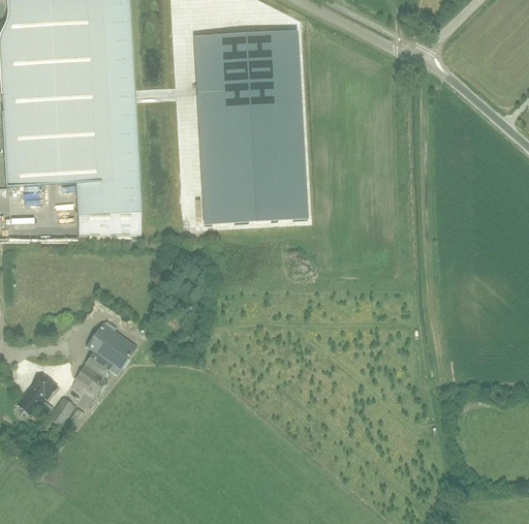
[(101,180),(90,0),(7,0),(7,7),(7,9),(6,17),(4,24),(1,29),(0,31),(0,82),(1,92),(2,92),(3,110),(2,110),(6,185),(76,182),(101,180)]
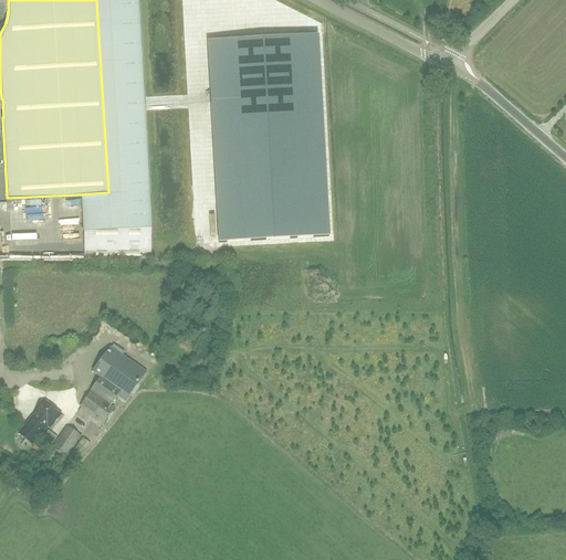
[(96,0),(108,192),(82,194),(84,222),(152,222),(145,108),(144,91),(137,0),(96,0)]
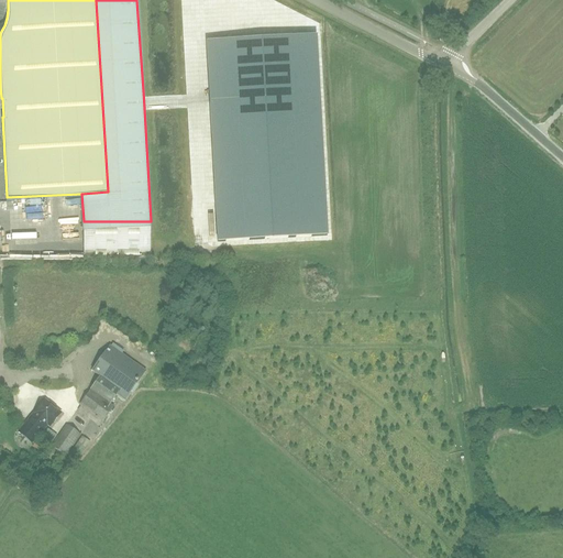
[(207,37),(218,238),(328,231),(317,31),(207,37)]
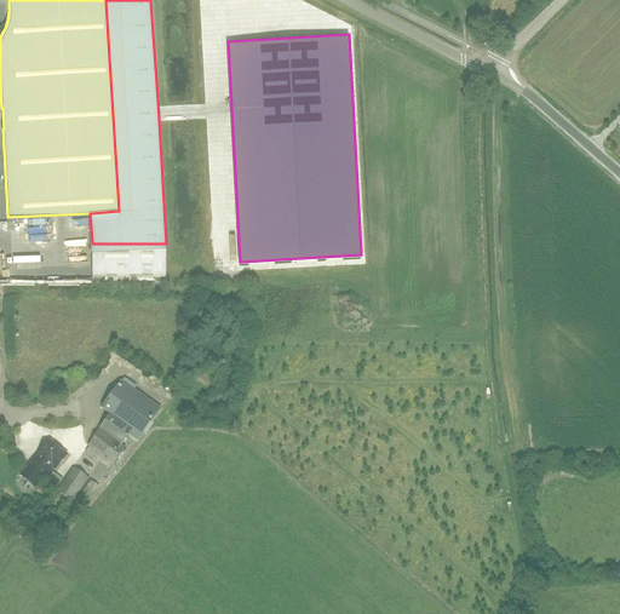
[(50,237),(49,216),(32,216),(33,239),(50,237)]
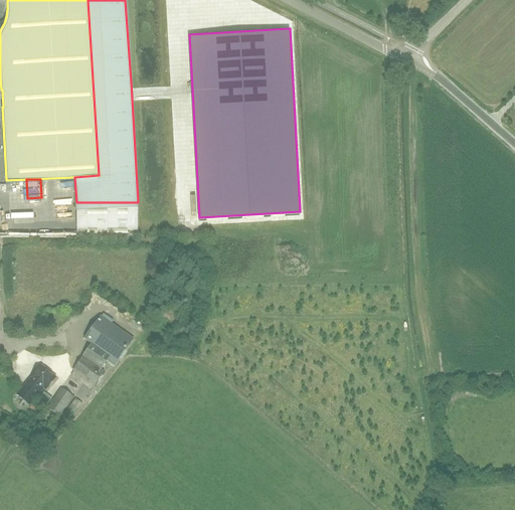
[(138,202),(76,202),(76,233),(138,233),(138,202)]
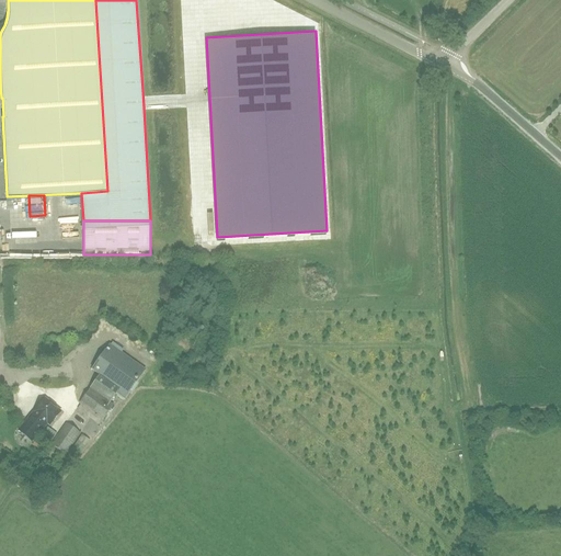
[(111,340),(92,365),(101,371),(80,399),(81,400),(78,405),(100,420),(114,401),(110,398),(116,390),(124,396),(128,390),(146,365),(111,340)]
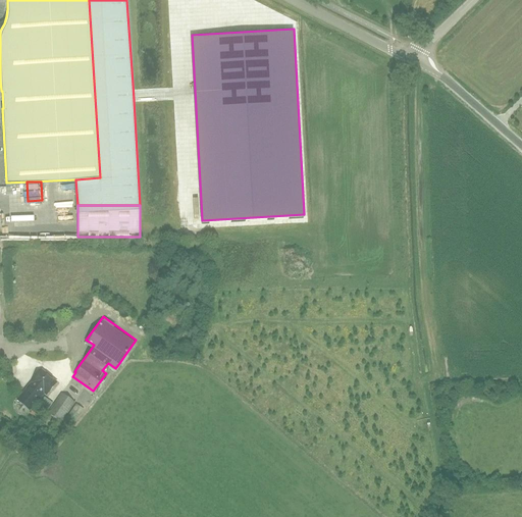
[(32,378),(34,379),(45,389),(47,391),(57,379),(42,366),(32,378)]
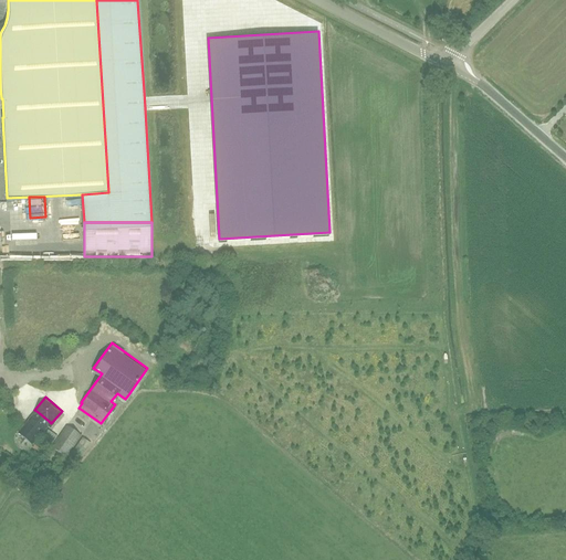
[(49,421),(37,411),(33,414),(32,413),(19,429),(32,440),(45,424),(49,421)]
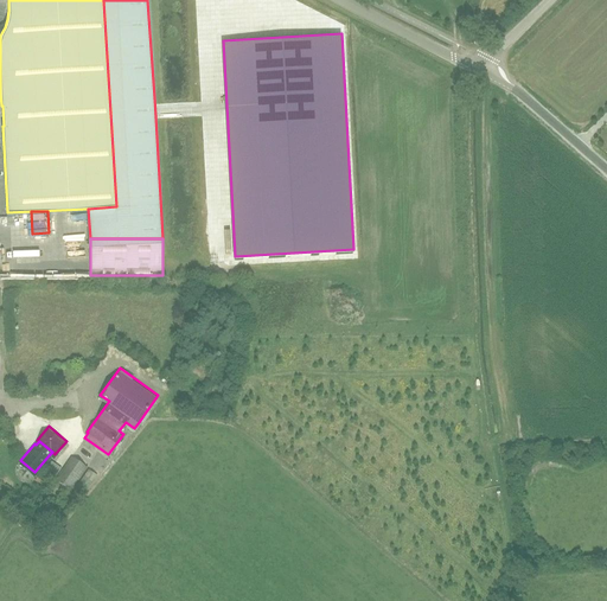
[(72,453),(56,475),(71,486),(87,462),(72,453)]
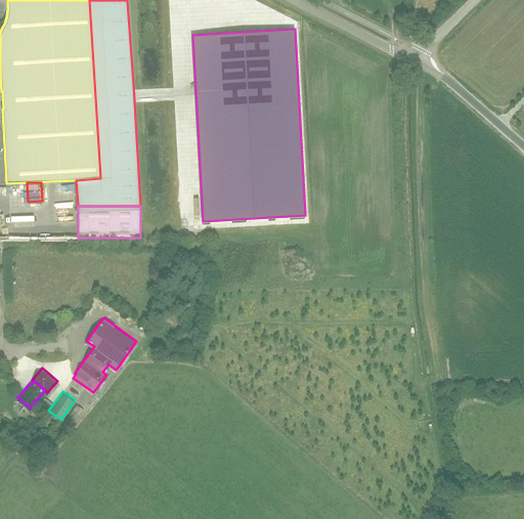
[(75,403),(68,414),(76,419),(83,408),(75,403)]
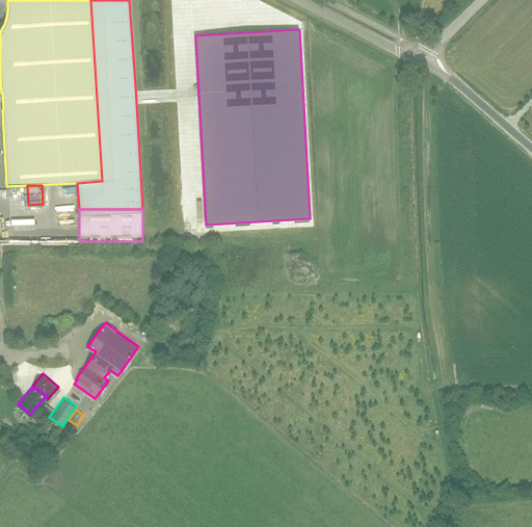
[(38,424),(43,419),(34,413),(30,418),(38,424)]
